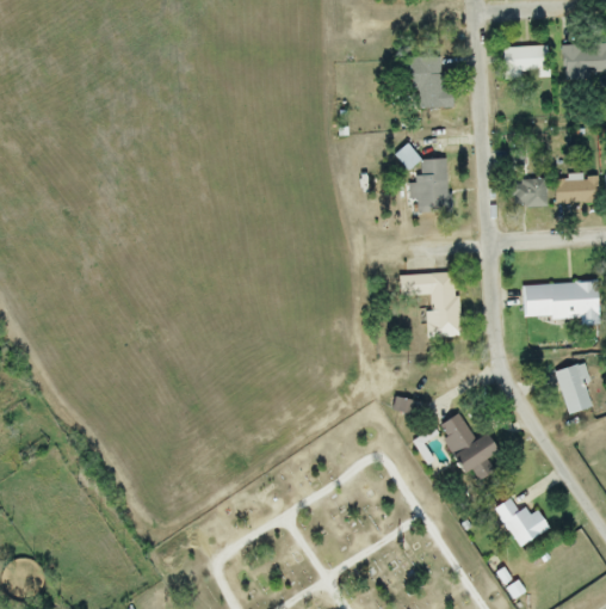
[(592,79),(591,74),(605,74),(605,42),(563,43),(564,80),(592,79)]
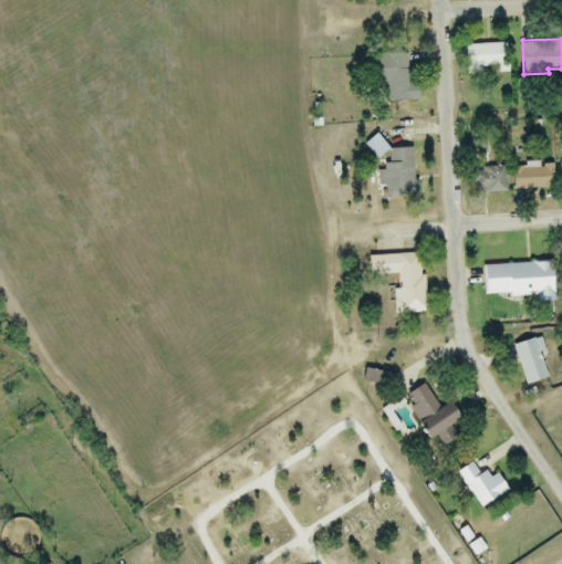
[(467,43),(467,66),(509,66),(509,42),(467,43)]
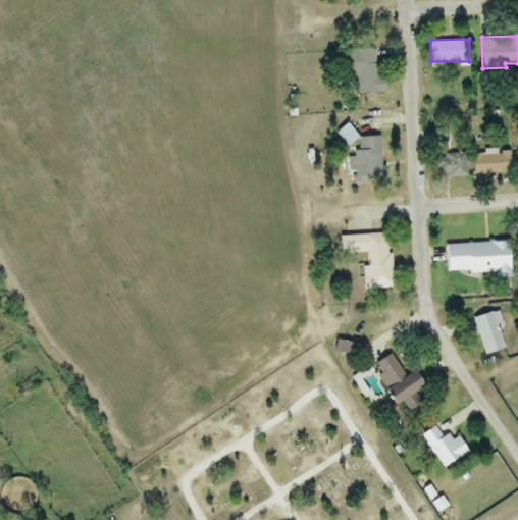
[(380,74),(376,48),(349,51),(355,93),(389,89),(386,73),(380,74)]
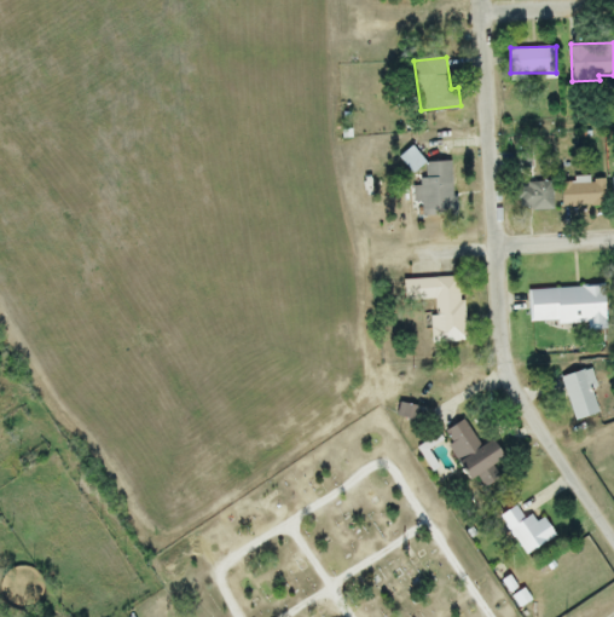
[(421,171),(422,214),(456,214),(455,160),(423,161),(423,149),(407,150),(407,171),(421,171)]
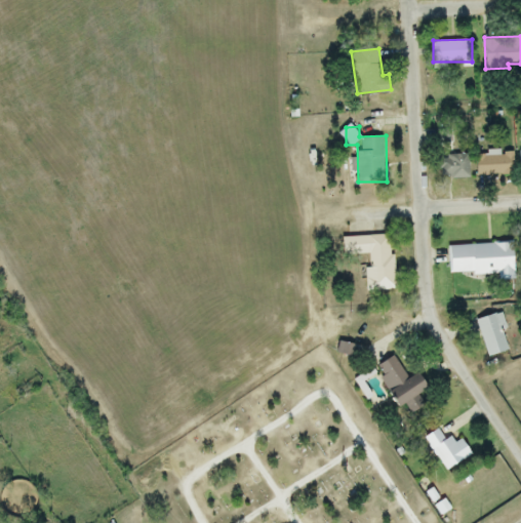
[(470,150),(443,150),(443,176),(470,176),(470,150)]
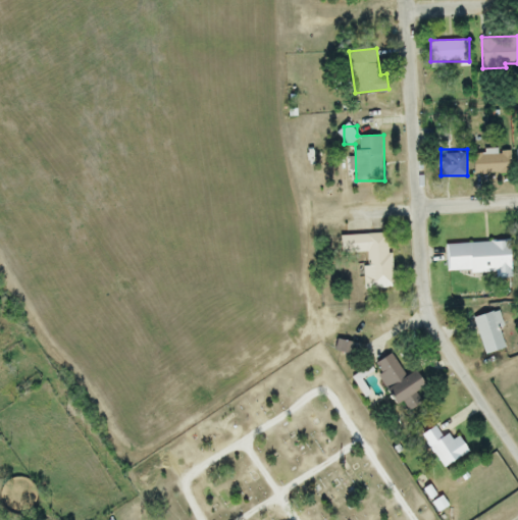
[(474,172),(512,172),(512,152),(474,152),(474,172)]
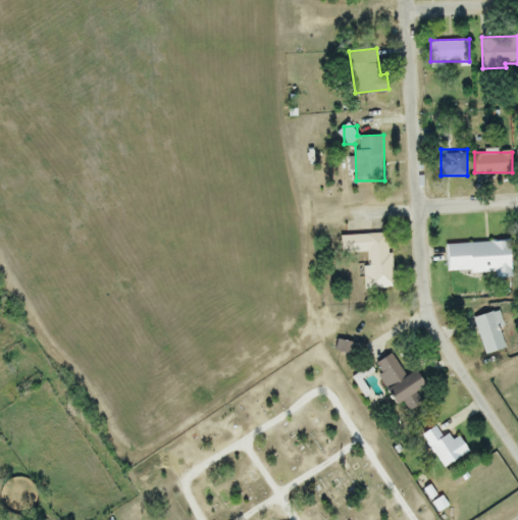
[(486,354),(507,347),(501,327),(506,325),(500,309),(475,317),(486,354)]
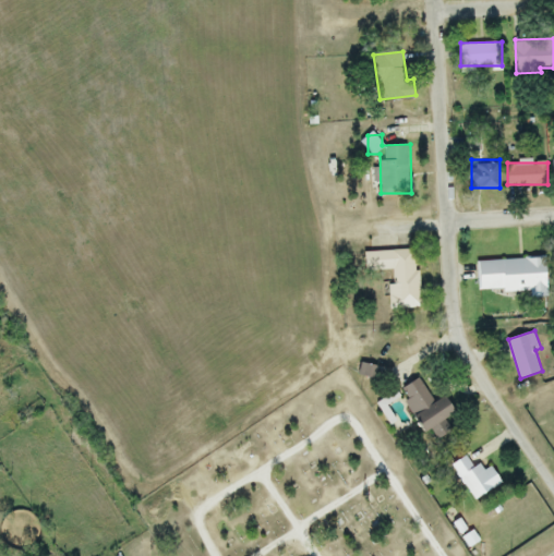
[(455,413),(445,396),(435,401),(421,377),(400,389),(425,432),(455,413)]
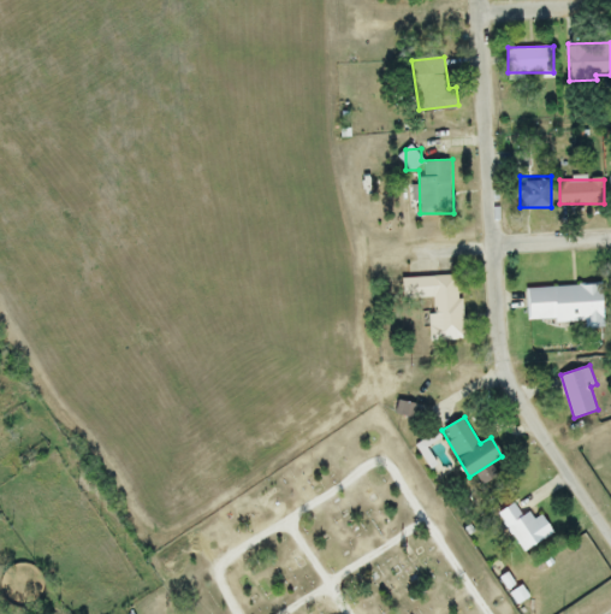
[(541,513),(531,520),(517,501),(500,512),(525,550),(553,532),(541,513)]
